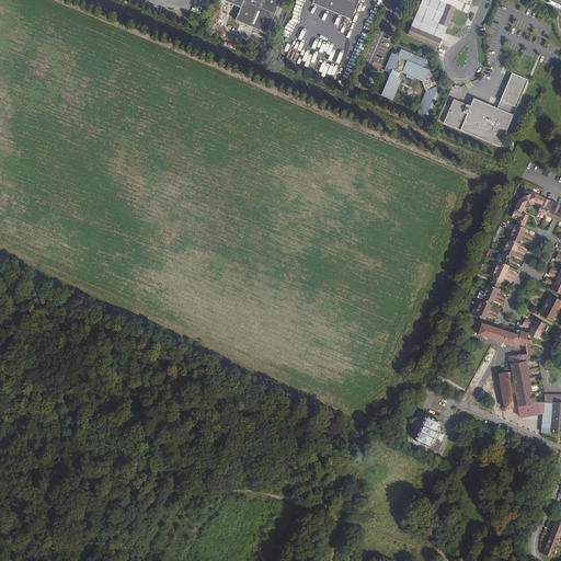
[(220,0),(220,1),(240,9),(236,20),(266,33),(279,0),(220,0)]
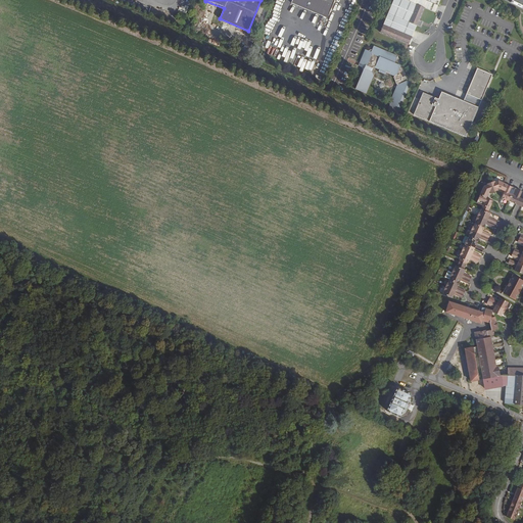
[(291,0),(291,3),(328,18),(335,0),(291,0)]
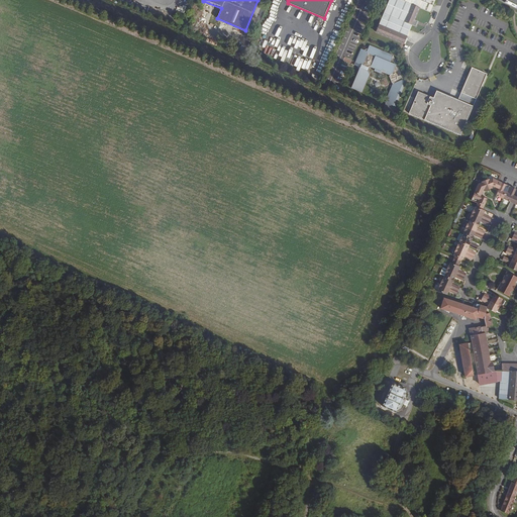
[(417,21),(414,19),(419,8),(430,12),(434,0),(390,0),(377,31),(404,42),(411,26),(414,27),(417,21)]
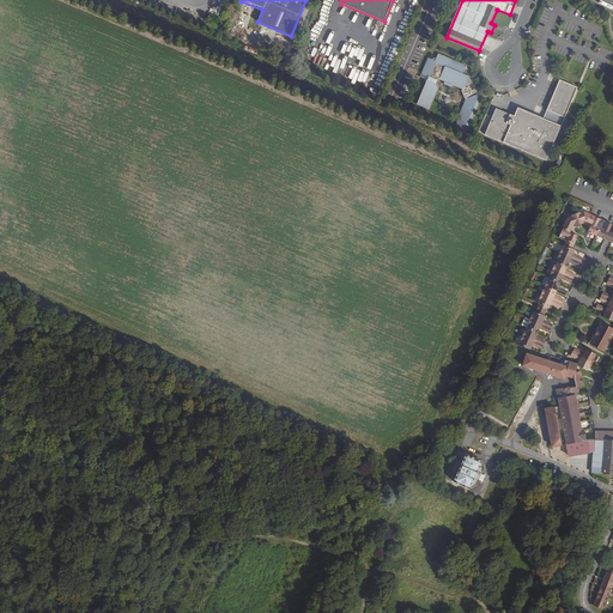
[(420,37),(410,67),(417,70),(428,41),(420,37)]
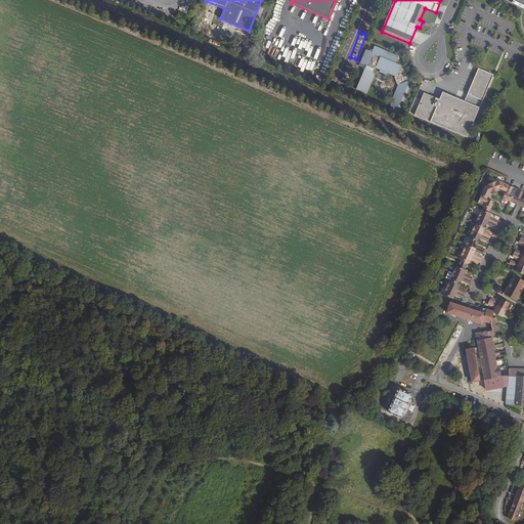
[(372,53),(365,50),(358,67),(364,70),(356,91),(366,95),(374,78),(373,74),(373,73),(373,72),(374,71),(376,70),(377,70),(380,72),(380,74),(385,76),(387,72),(391,74),(390,76),(394,78),(397,87),(389,105),(400,110),(410,85),(407,83),(397,57),(375,47),(372,53)]
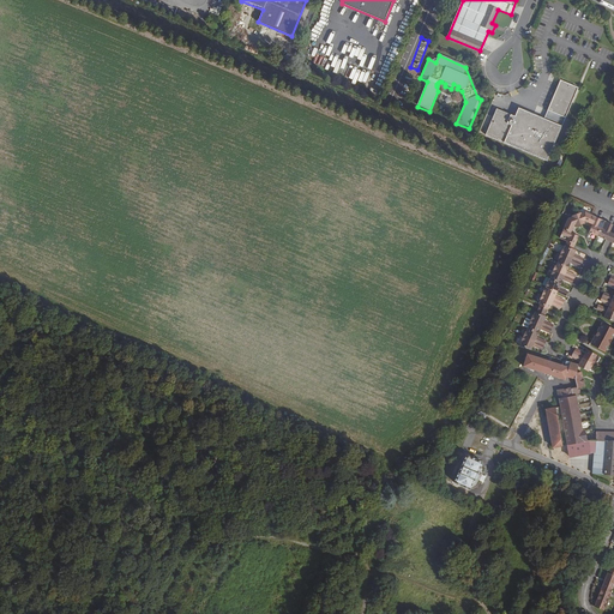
[(552,121),(546,119),(517,107),(515,115),(498,108),(486,136),(547,161),(560,130),(563,125),(552,121)]
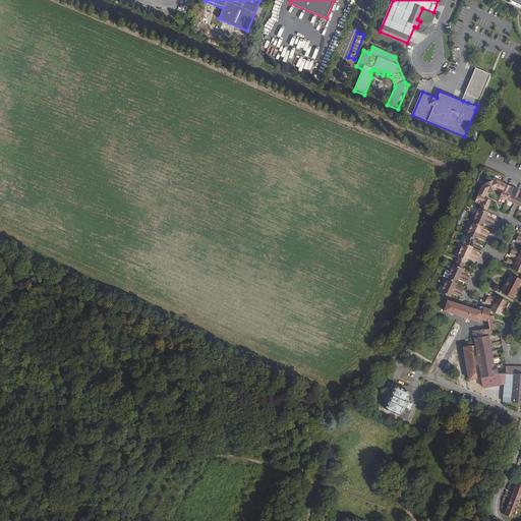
[(485,184),(489,193),(494,192),(493,190),(494,190),(501,193),(504,186),(494,182),(490,183),(489,182),(485,184)]
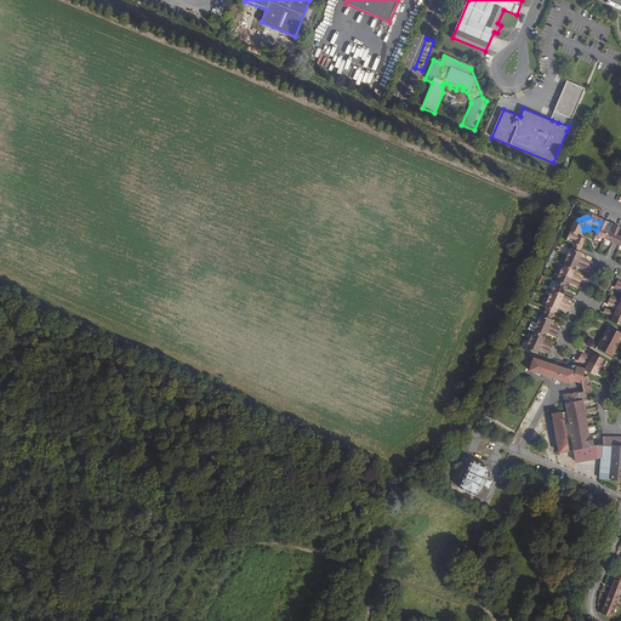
[(573,224),(568,235),(574,238),(577,231),(579,231),(580,233),(584,231),(579,220),(575,221),(576,222),(573,224)]
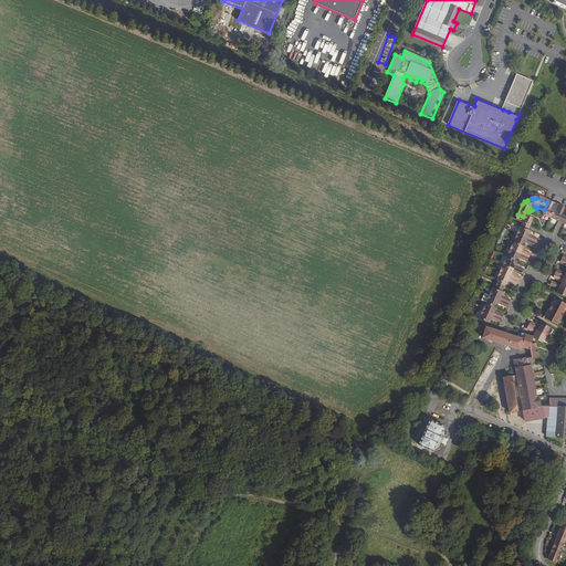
[(547,202),(544,210),(541,217),(548,220),(555,206),(551,205),(547,202)]
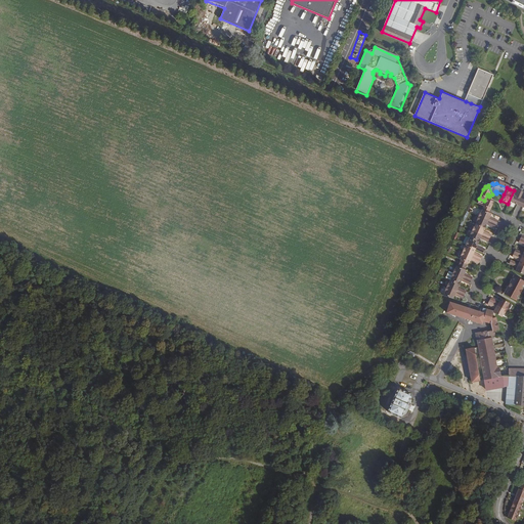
[(514,190),(508,204),(515,208),(517,202),(521,193),(518,192),(514,190)]
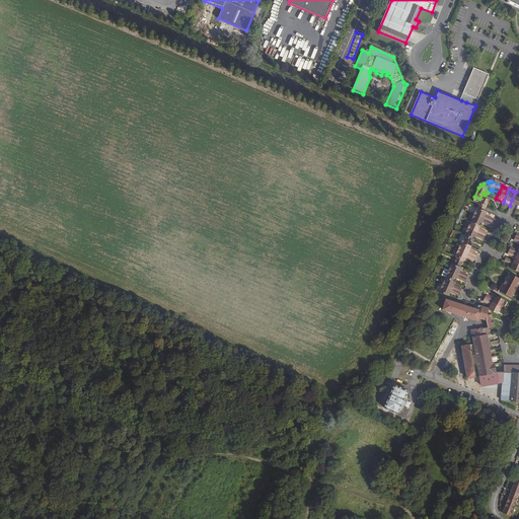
[(477,207),(475,211),(482,213),(484,210),(487,202),(479,199),(474,197),(471,204),(477,207)]
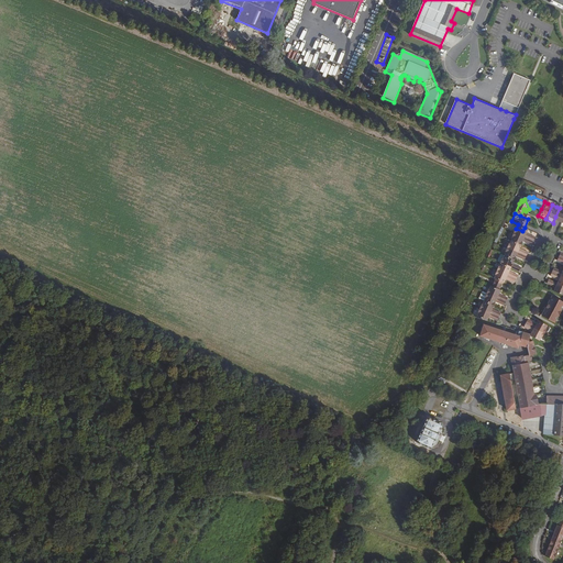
[(555,217),(553,223),(556,224),(560,225),(562,220),(560,218),(555,217)]
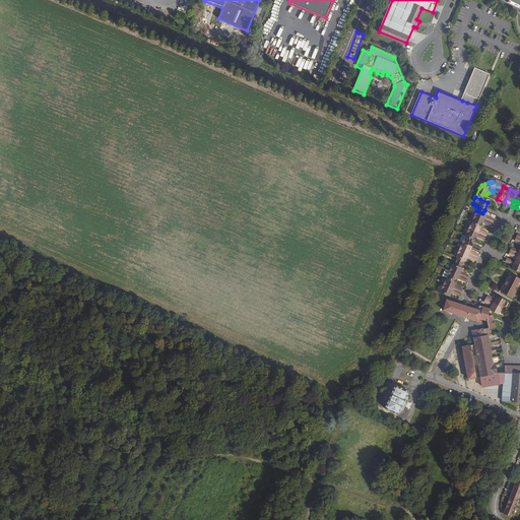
[(472,217),(491,225),(492,221),(484,218),(485,215),(482,213),(476,211),(475,213),(474,212),(472,217)]
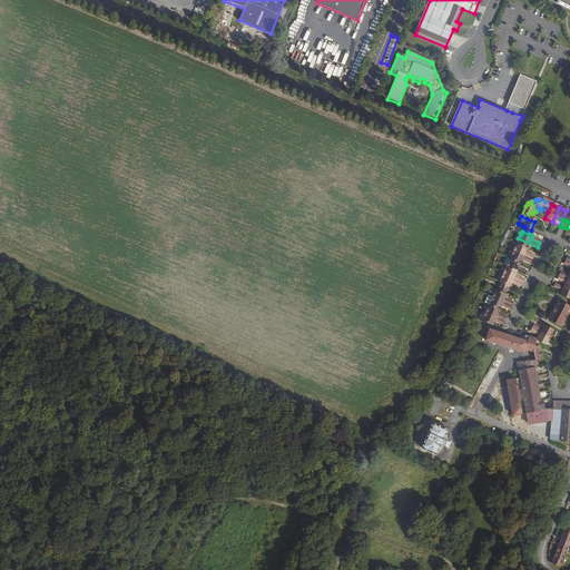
[(516,247),(526,251),(527,247),(537,252),(538,247),(518,238),(517,243),(516,247)]
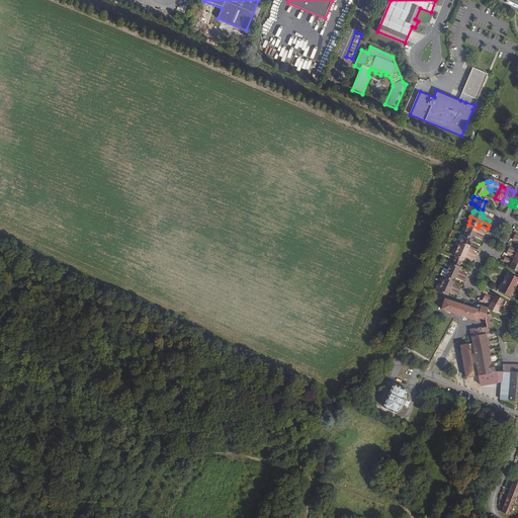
[(464,231),(483,239),(485,235),(476,231),(478,228),(468,225),(467,227),(466,227),(464,231)]
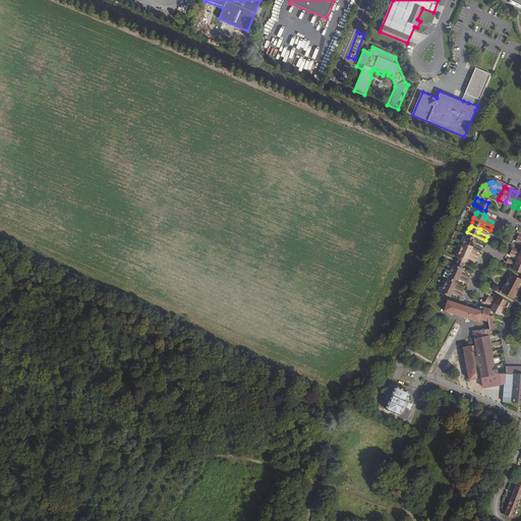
[(465,239),(474,243),(475,240),(483,243),(485,240),(467,232),(466,235),(467,236),(465,239)]
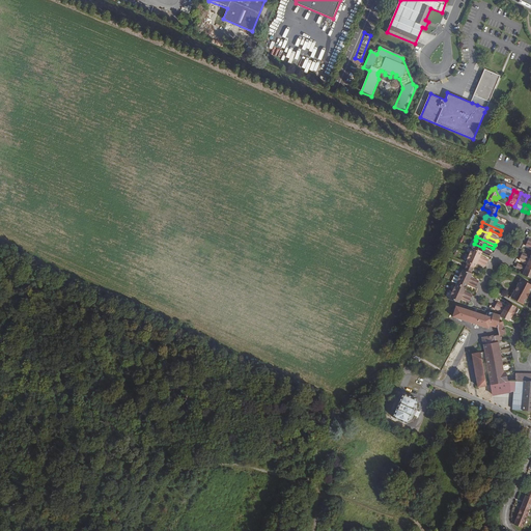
[(470,251),(471,251),(480,255),(488,259),(490,255),(481,252),(483,248),(474,244),(473,248),(472,248),(470,251)]
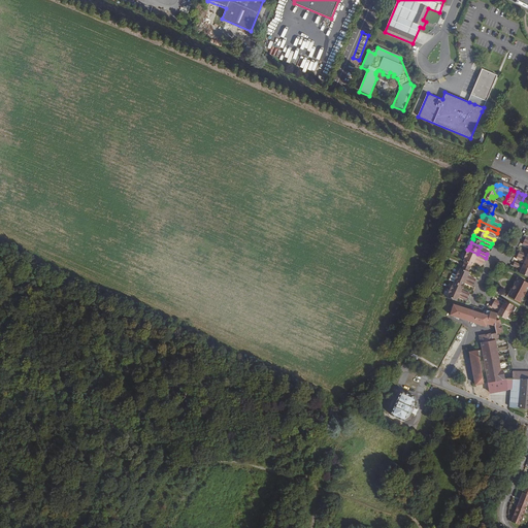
[(466,253),(464,257),(483,265),(484,262),(475,258),(477,254),(468,250),(466,253)]
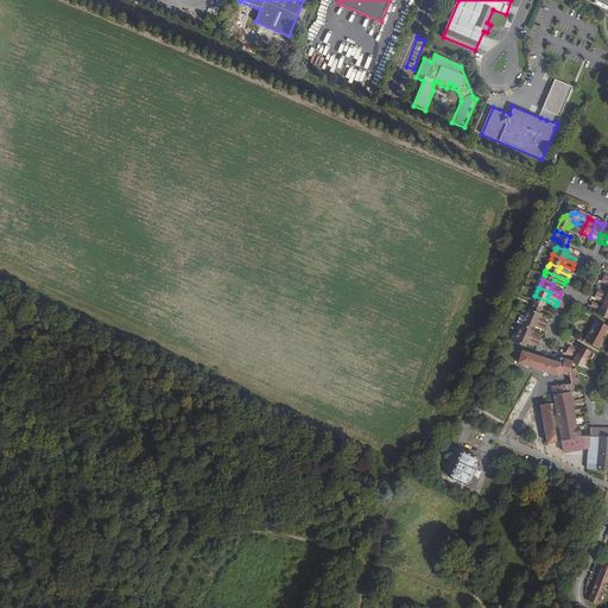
[(607,291),(606,295),(597,291),(596,295),(607,301),(607,291)]
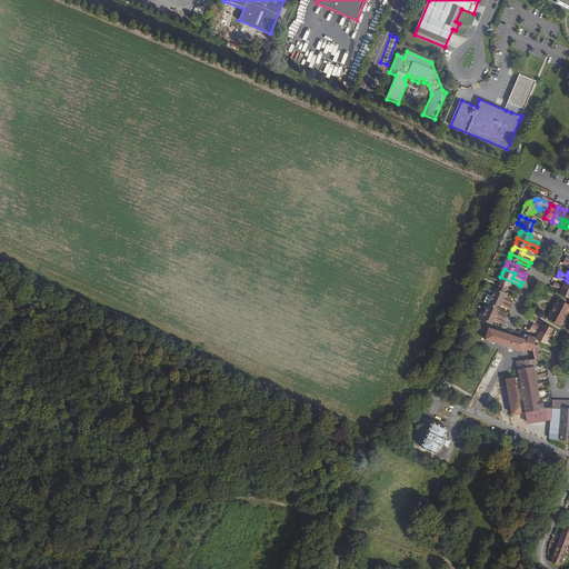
[(562,288),(568,290),(568,281),(558,276),(556,280),(565,285),(562,288)]
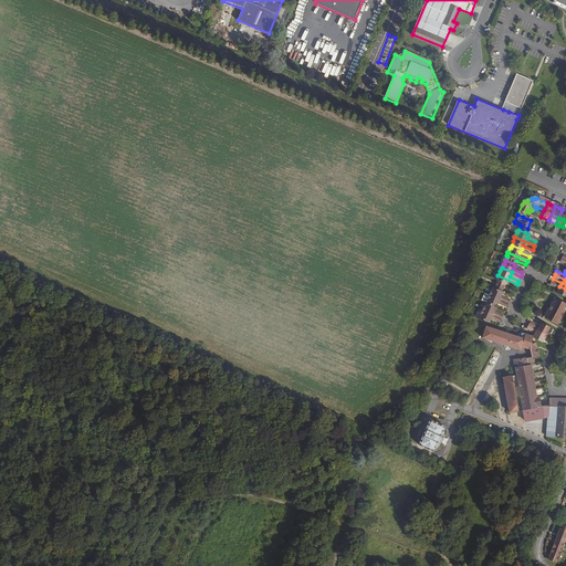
[(496,284),(503,287),(504,289),(506,284),(515,287),(517,284),(498,275),(495,280),(496,280),(494,283),(496,284)]
